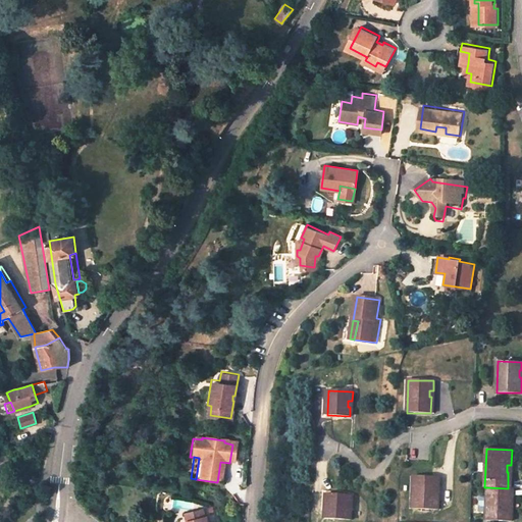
[(413,476),(412,509),(438,510),(438,501),(433,501),(434,494),(436,494),(436,477),(413,476)]
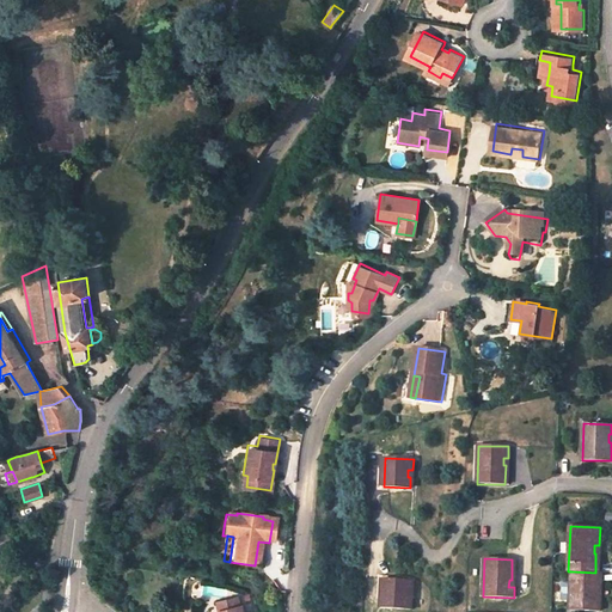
[(595,583),(598,583),(598,573),(595,573),(571,571),(569,610),(599,611),(600,593),(595,593),(595,583)]
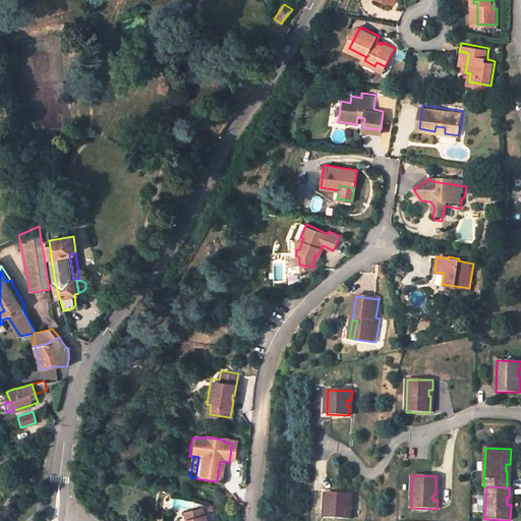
[(324,518),(350,519),(350,509),(346,509),(346,503),(348,503),(349,494),(325,493),(324,518)]
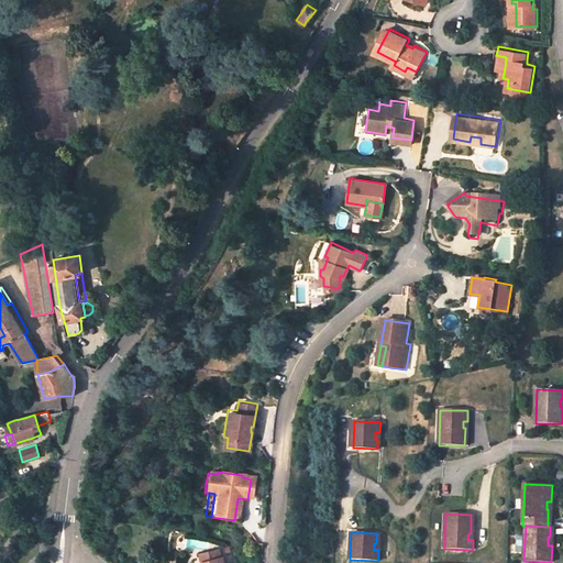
[(219,548),(198,554),(199,562),(201,562),(222,558),(219,548)]
